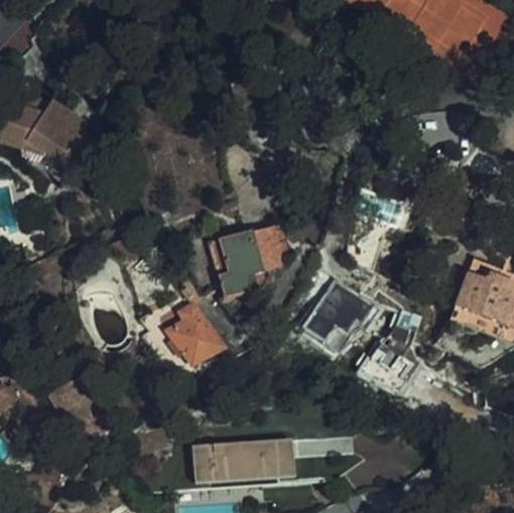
[(259,74),(255,70),(224,78),(232,111),(266,102),(259,74)]
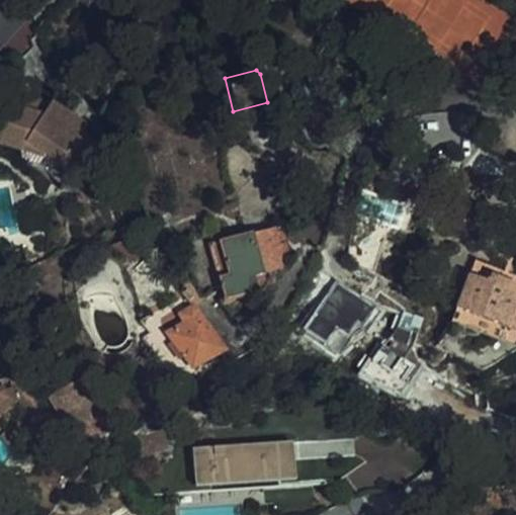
[(74,125),(77,120),(52,104),(18,94),(14,107),(0,103),(0,146),(21,153),(28,144),(45,155),(41,159),(61,171),(64,168),(81,179),(102,151),(83,137),(85,135),(74,125)]
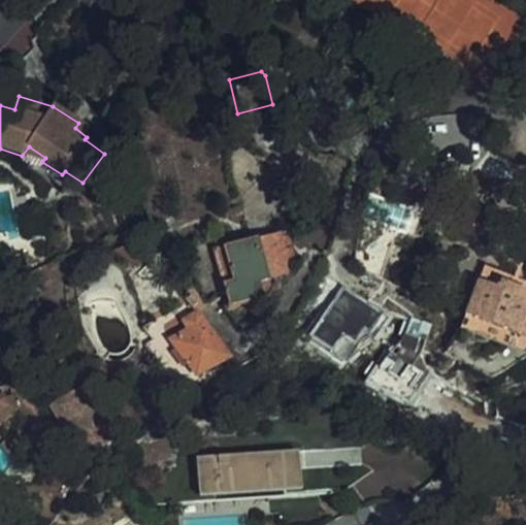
[(91,131),(78,123),(75,128),(87,137),(91,131)]
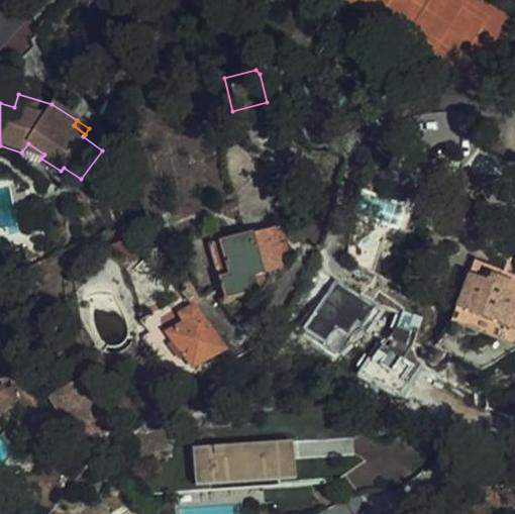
[(424,140),(415,149),(422,156),(430,146),(424,140)]
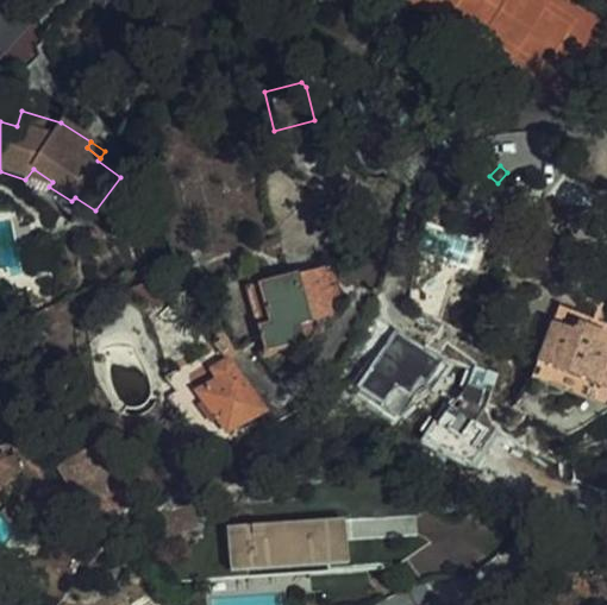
[(33,169),(25,180),(49,187),(52,182),(33,169)]
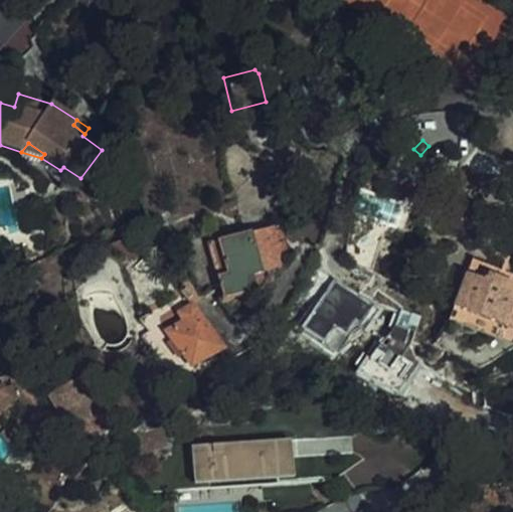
[(398,202),(361,188),(353,212),(390,225),(398,202)]
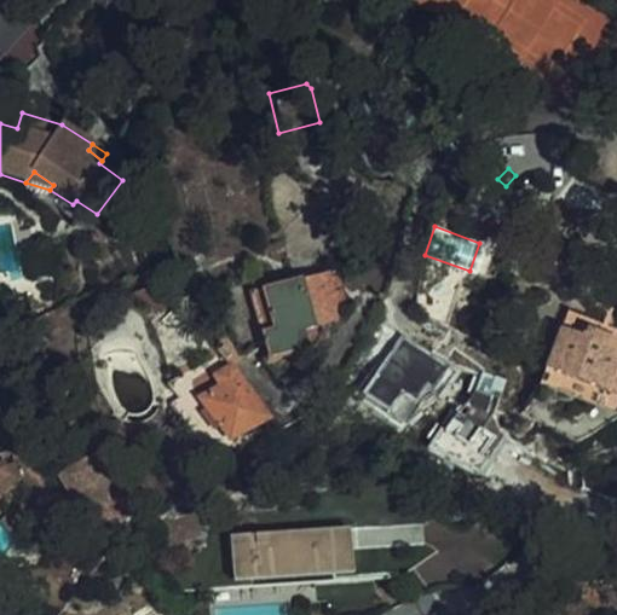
[(335,268),(249,294),(267,359),(307,347),(304,332),(311,330),(333,312),(333,307),(345,303),(335,268)]
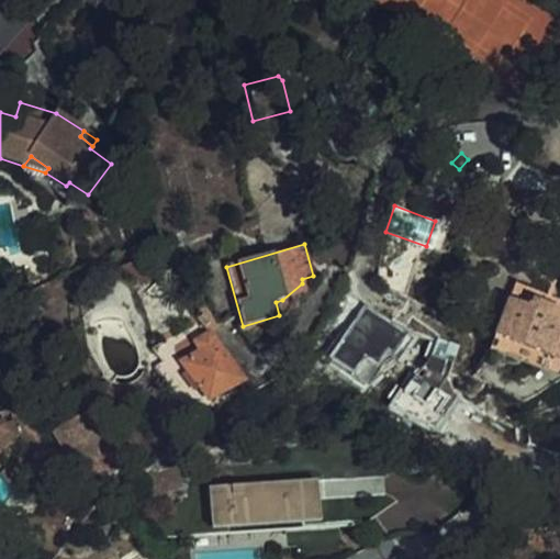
[(559,311),(558,317),(559,317),(559,298),(514,281),(507,300),(528,308),(532,299),(559,310),(559,311)]
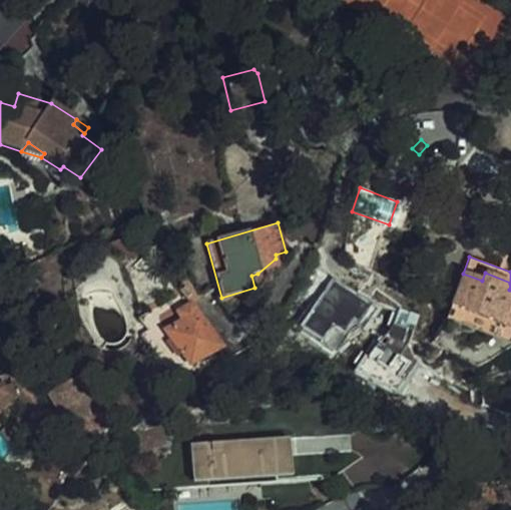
[(112,258),(97,261),(110,280),(122,272),(112,258)]
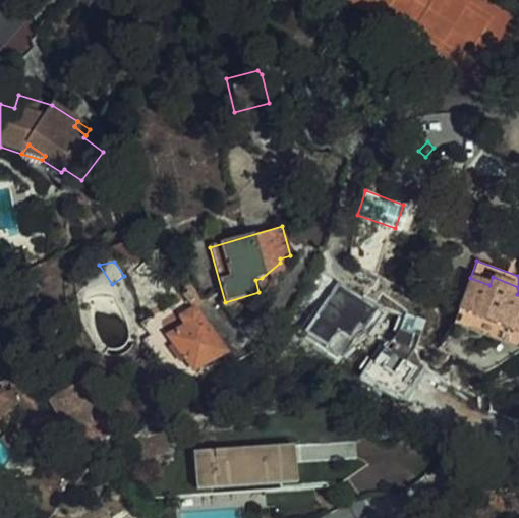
[(518,332),(518,294),(517,294),(518,288),(518,287),(493,277),(489,285),(470,278),(458,309),(518,332)]
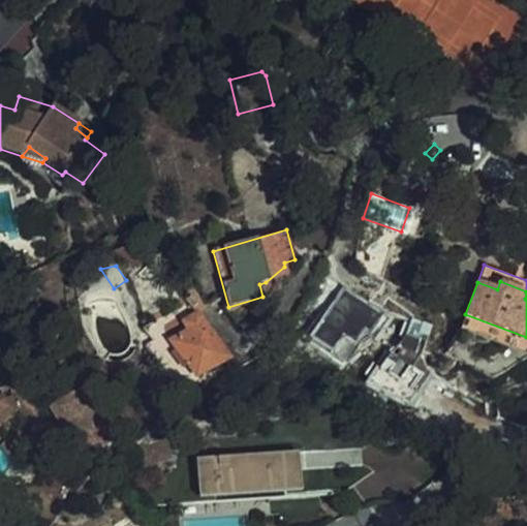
[(340,342),(349,348),(367,338),(383,315),(343,287),(306,339),(331,357),(340,342)]
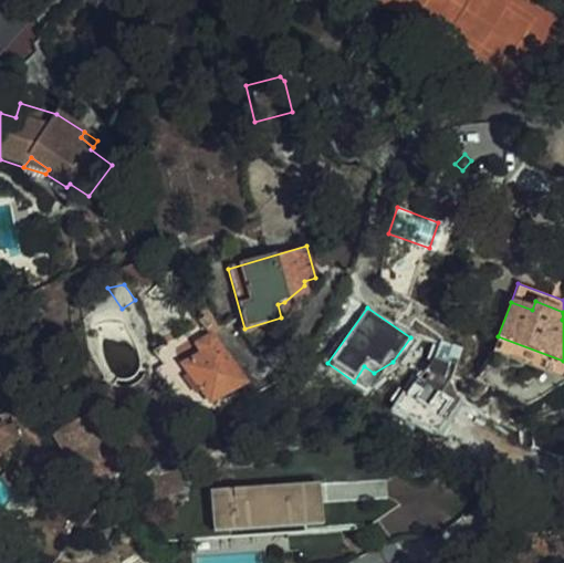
[(199,353),(164,374),(185,407),(208,402),(243,378),(210,332),(192,343),(199,353)]
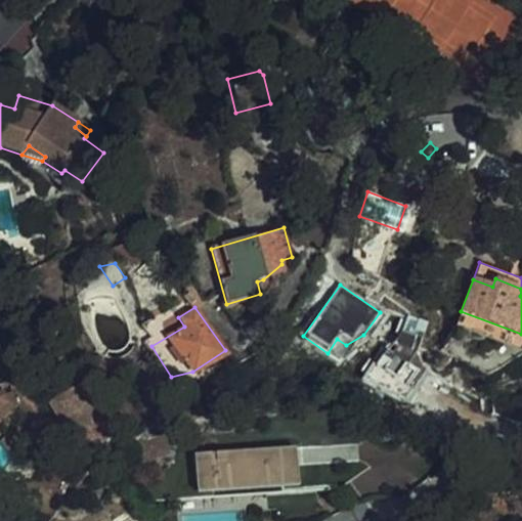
[(410,312),(395,333),(409,344),(426,323),(410,312)]
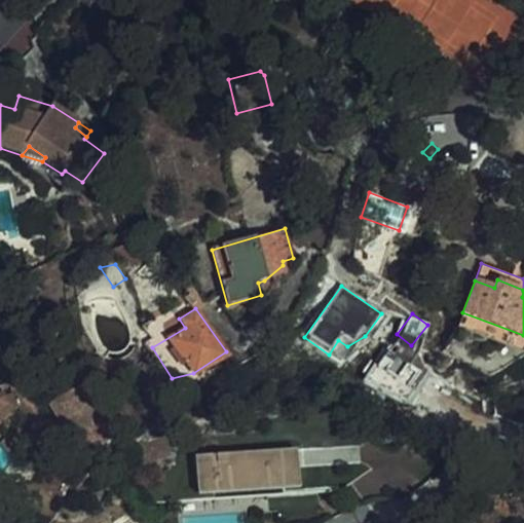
[(338,361),(347,346),(338,340),(329,355),(338,361)]
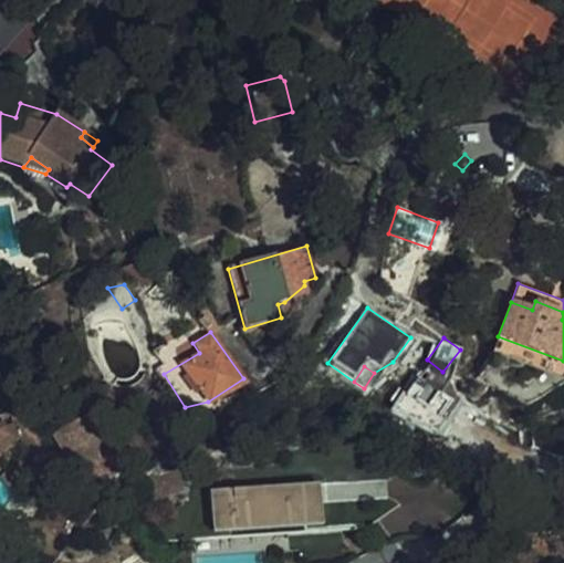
[(128,472),(94,414),(58,435),(71,457),(74,455),(84,473),(74,480),(95,502),(114,478),(122,473),(128,472)]
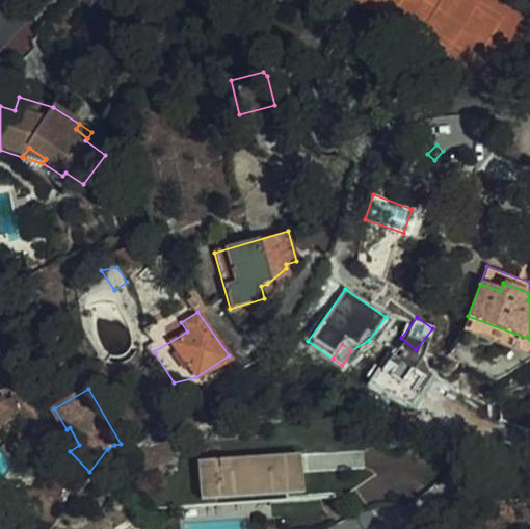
[(0,422),(8,416),(0,405),(0,422)]
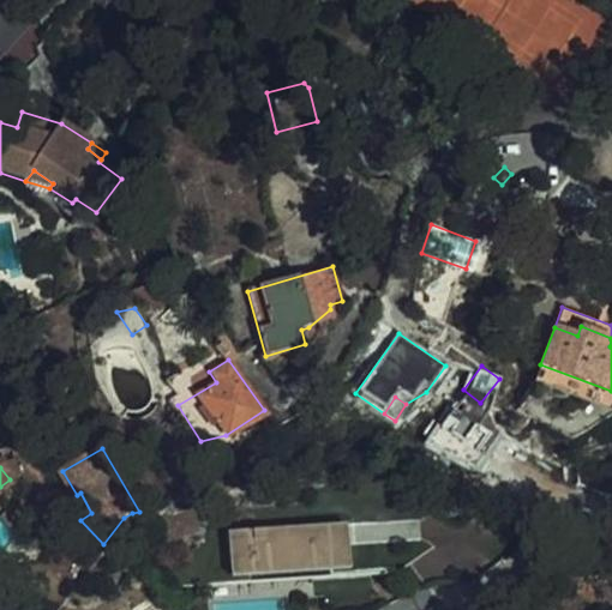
[(0,521),(10,529),(15,533),(30,520),(16,505),(0,517),(0,521)]
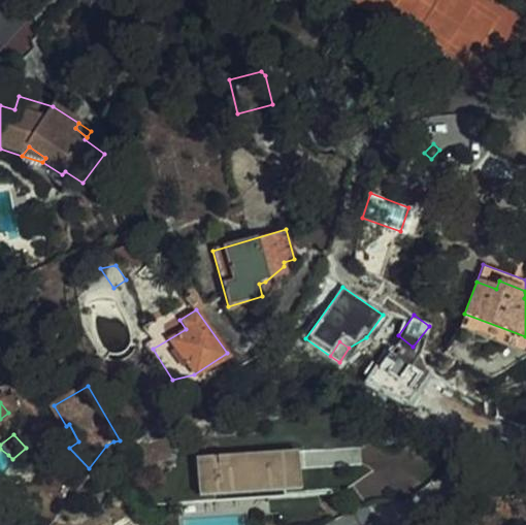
[(320,446),(175,456),(178,501),(257,495),(275,494),(323,491),(320,446)]
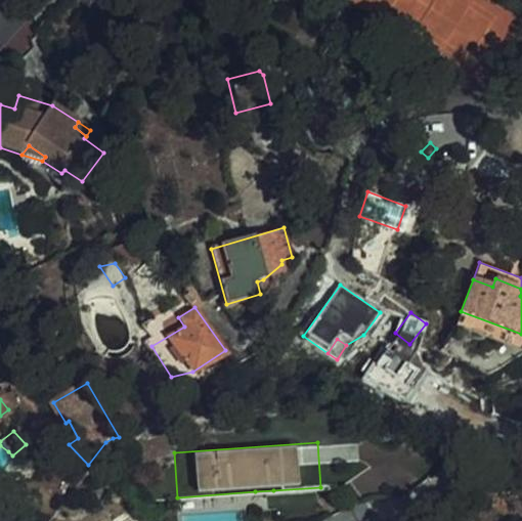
[(274,507),(273,490),(255,491),(256,508),(274,507)]
